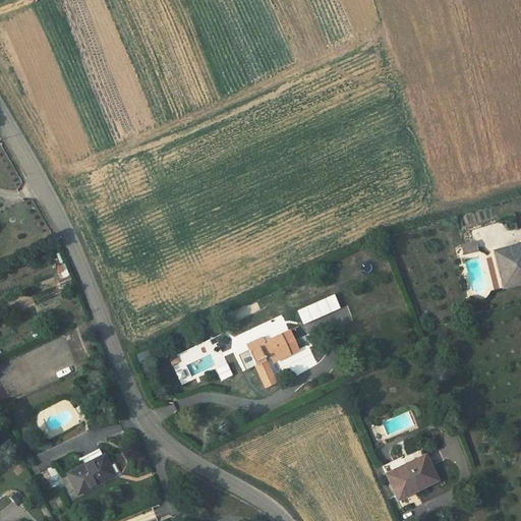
[(520,244),(494,251),(503,288),(520,283),(520,240),(520,241),(520,244)]
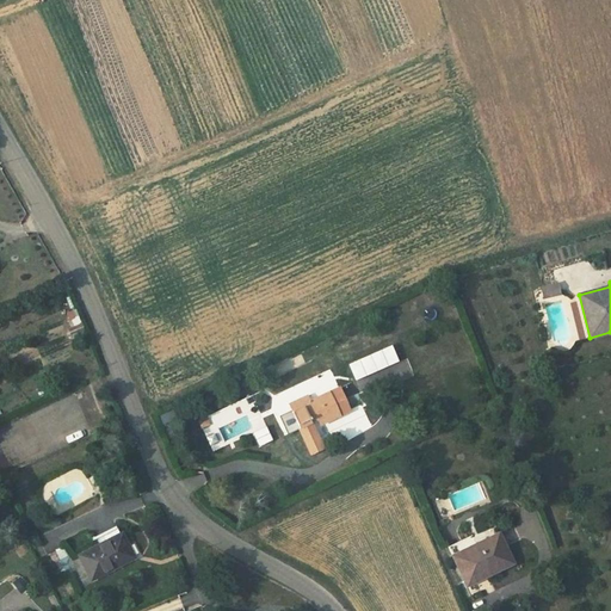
[(559,284),(541,289),(542,295),(555,291),(556,295),(561,294),(559,284)]
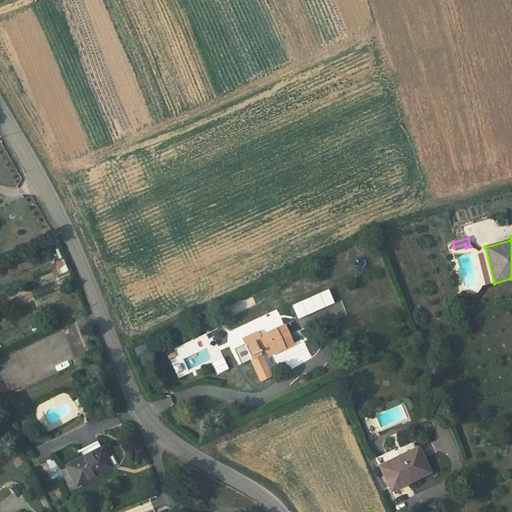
[(483,252),(478,253),(486,285),(491,284),(483,252)]
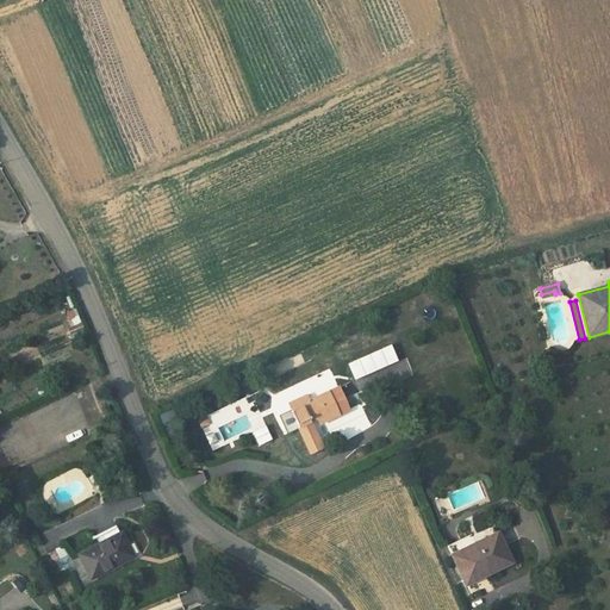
[(63,311),(69,327),(79,323),(73,307),(63,311)]
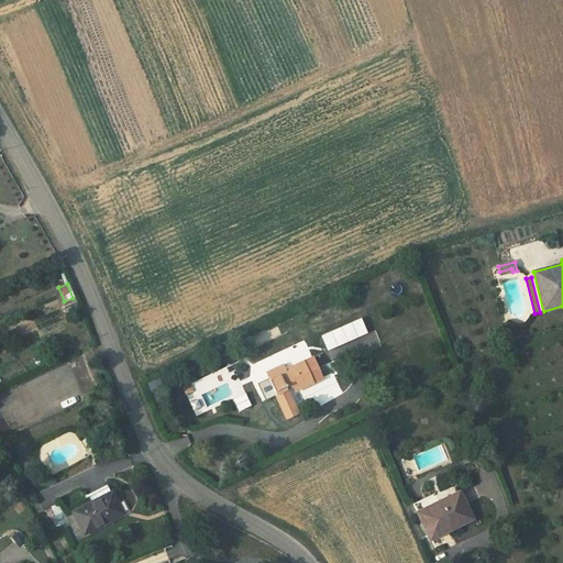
[(318,332),(326,350),(366,332),(359,315),(318,332)]
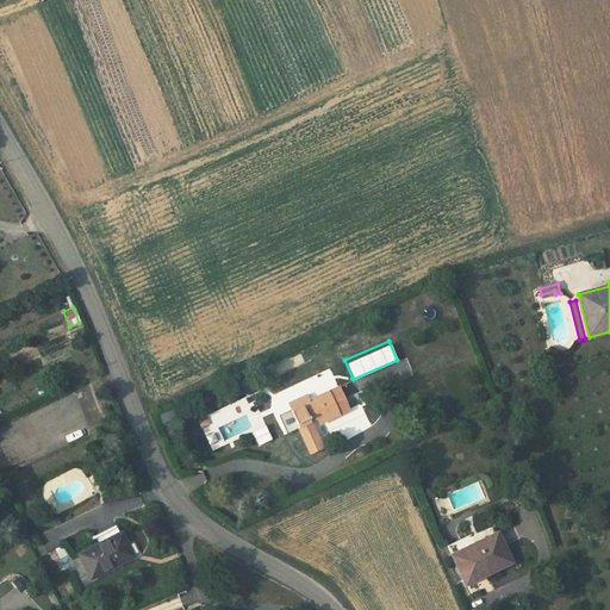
[(387,363),(392,383),(412,377),(408,358),(387,363)]
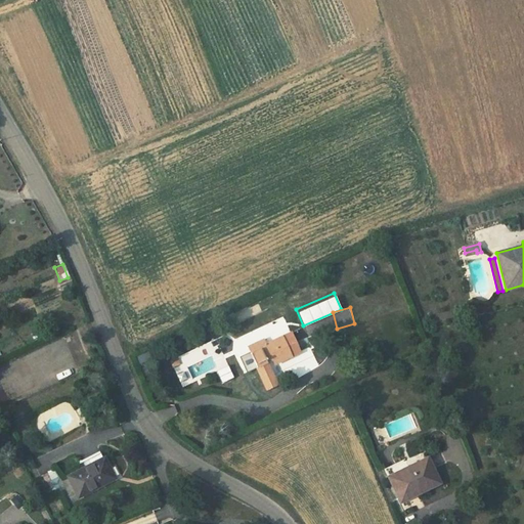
[(266,344),(250,352),(267,389),(277,385),(267,362),(273,360),(274,364),(300,352),(291,333),(266,344)]
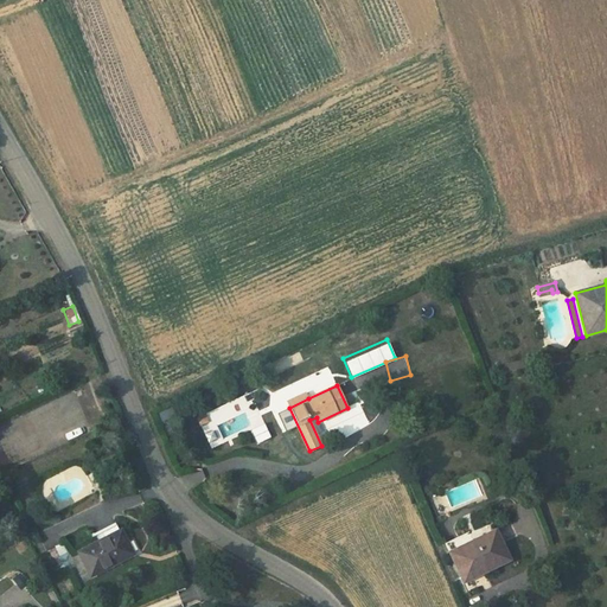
[(0,467),(90,430),(75,394),(0,423),(0,467)]
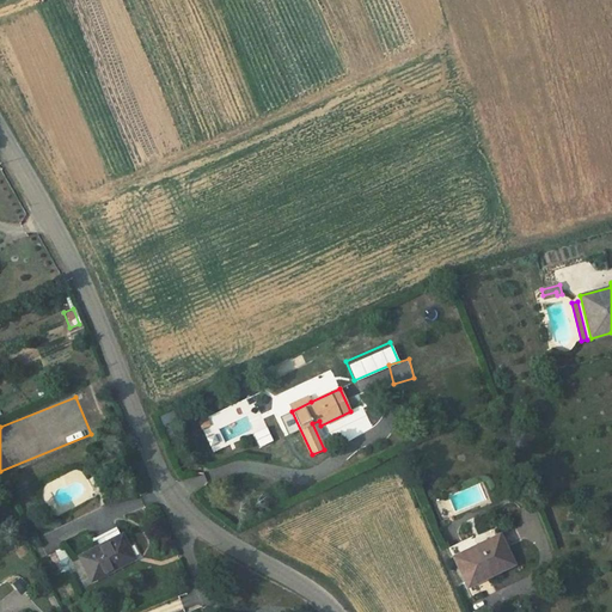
[(308,397),(289,407),(292,411),(311,402),(308,397)]
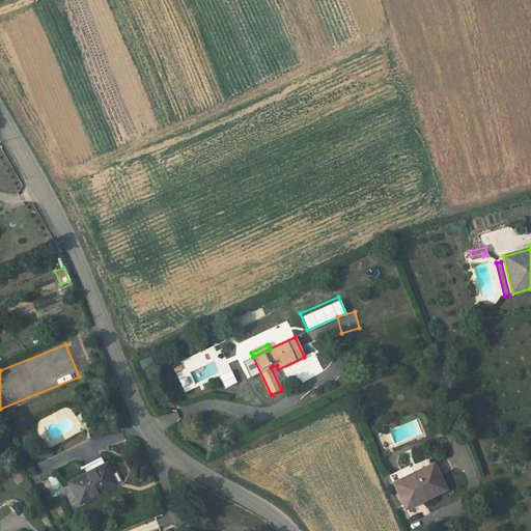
[(178,363),(173,365),(175,371),(182,368),(178,363)]
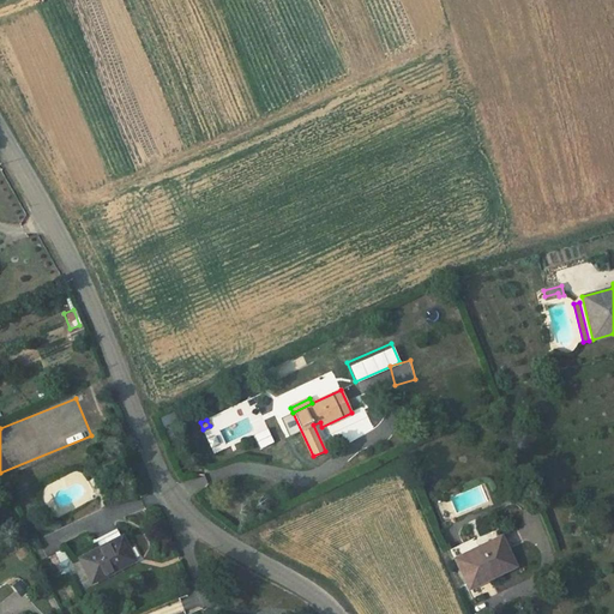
[(72,564),(66,567),(77,590),(133,561),(119,531),(97,542),(101,549),(72,564)]
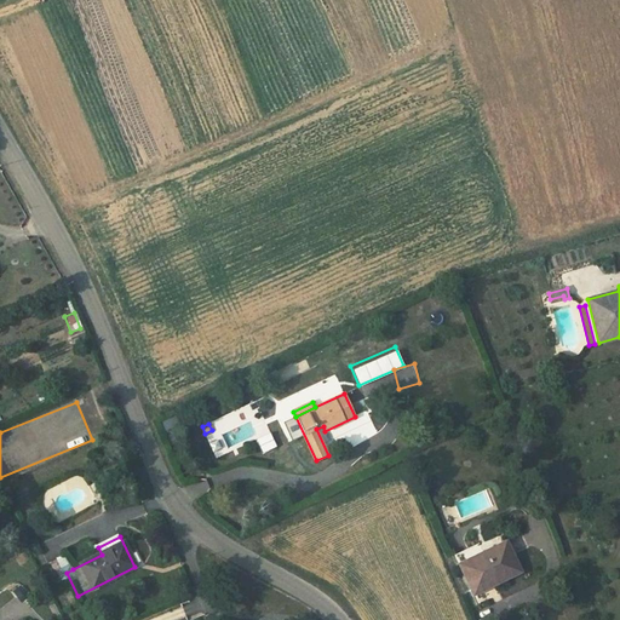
[(478,544),(469,549),(470,551),(457,557),(475,595),(488,587),(488,585),(520,569),(506,541),(483,554),(478,544)]
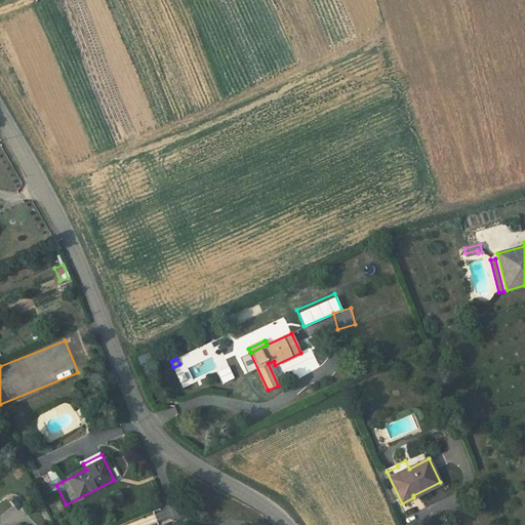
[(56,485),(62,482),(56,472),(41,477),(47,489),(56,485)]
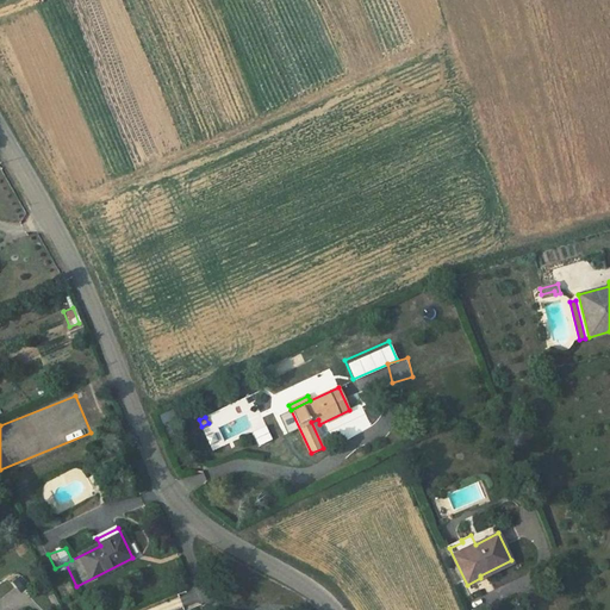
[(186,608),(200,601),(194,586),(180,593),(186,608)]
